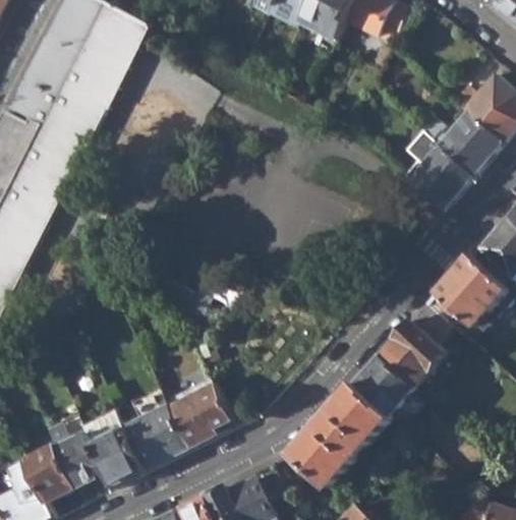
[(0,313),(150,25),(111,6),(100,0),(66,0),(46,40),(43,46),(38,44),(25,67),(31,69),(27,76),(11,107),(29,117),(24,124),(2,113),(0,116),(0,313)]
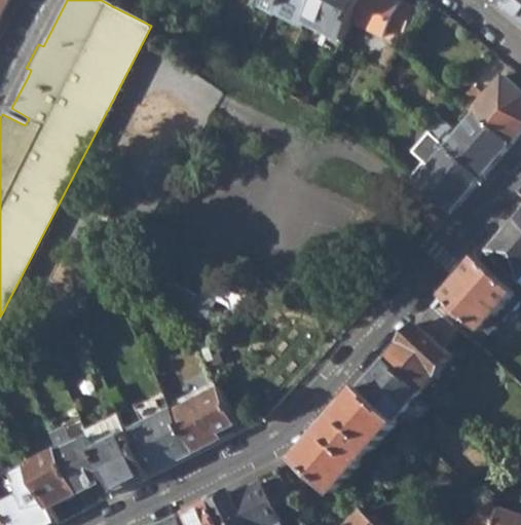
[(313,0),(276,0),(273,6),(269,14),(299,30),(302,24),(313,0)]
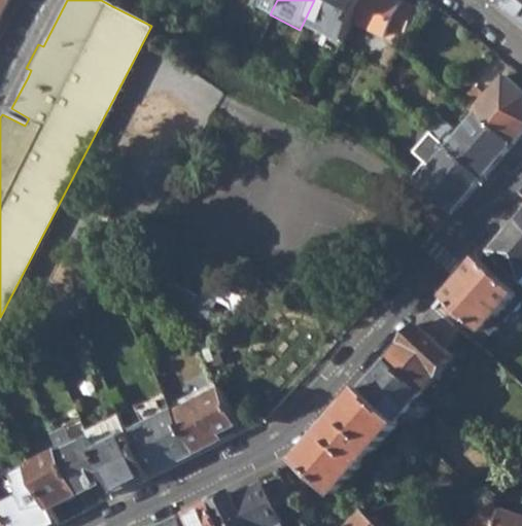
[(314,0),(303,24),(340,42),(350,22),(360,0),(314,0)]
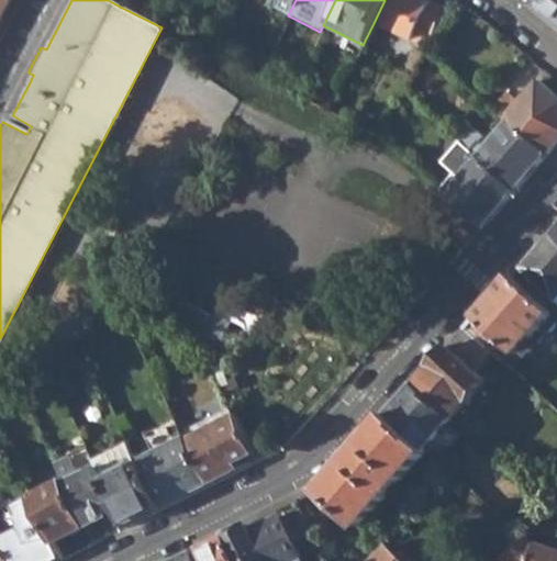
[(421,0),(385,0),(374,23),(423,48),(423,47),(443,11),(421,0)]
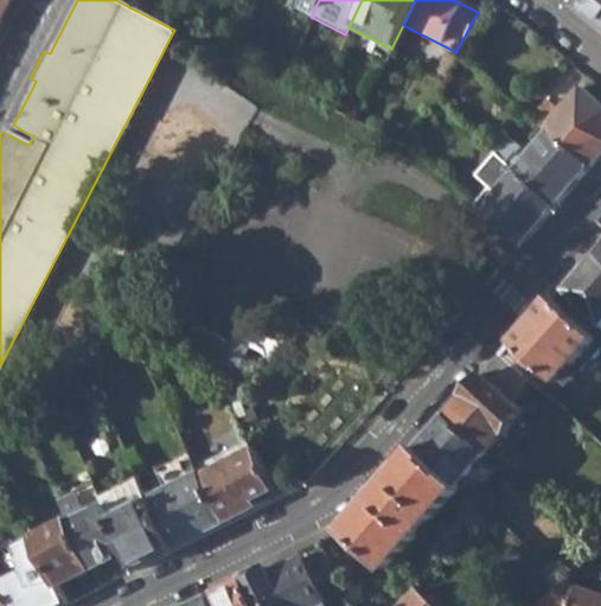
[(600,0),(571,0),(568,4),(600,31),(600,0)]
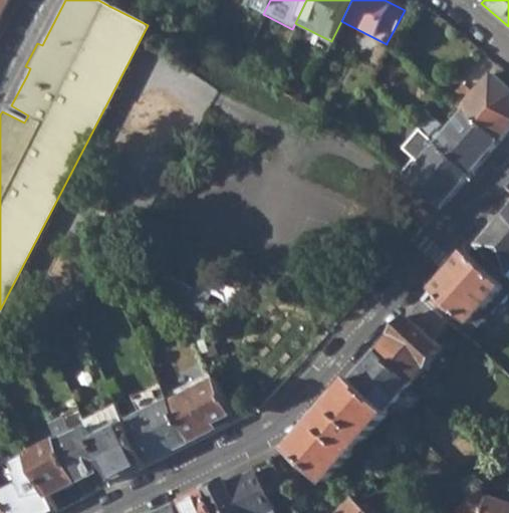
[(366,63),(374,67),(383,51),(374,46),(366,63)]
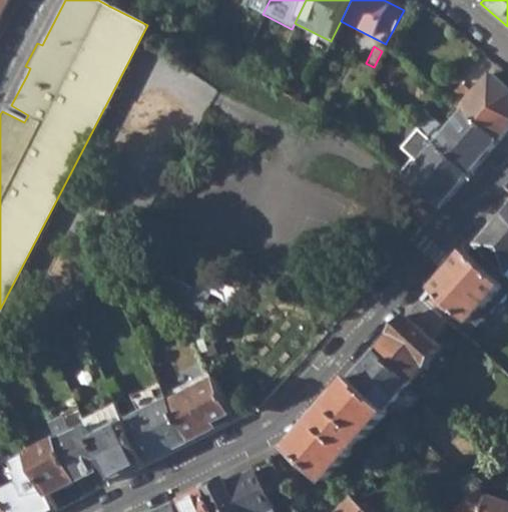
[(460,110),(494,141),(507,125),(507,92),(484,73),(466,92),(457,83),(451,90),(441,82),(436,88),(455,105),(460,110)]
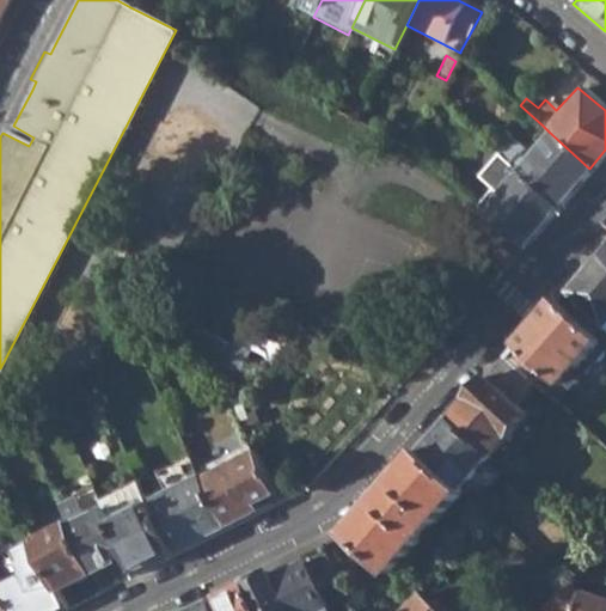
[(589,169),(549,132),(513,173),(554,209),(589,169)]
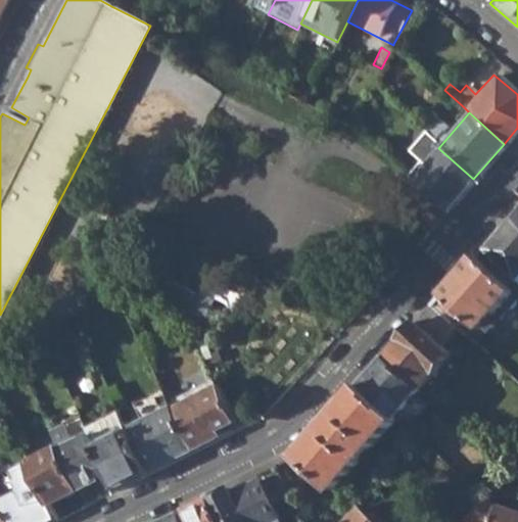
[(408,182),(442,212),(473,179),(438,148),(408,182)]
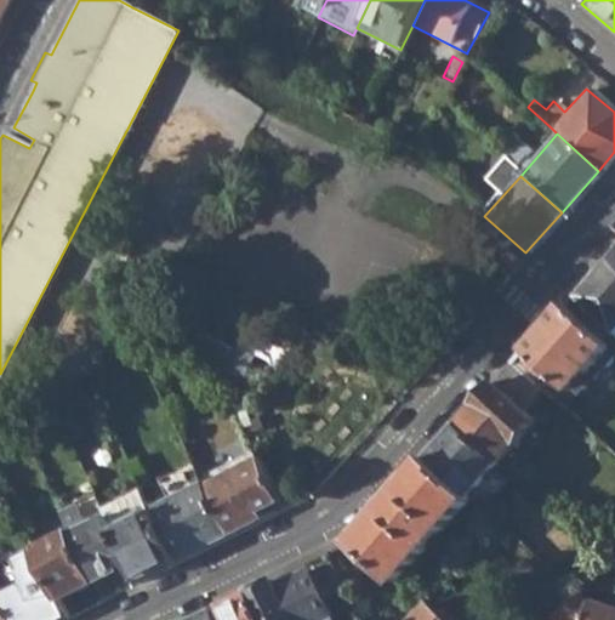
[(614,243),(567,297),(607,333),(614,322),(614,243)]
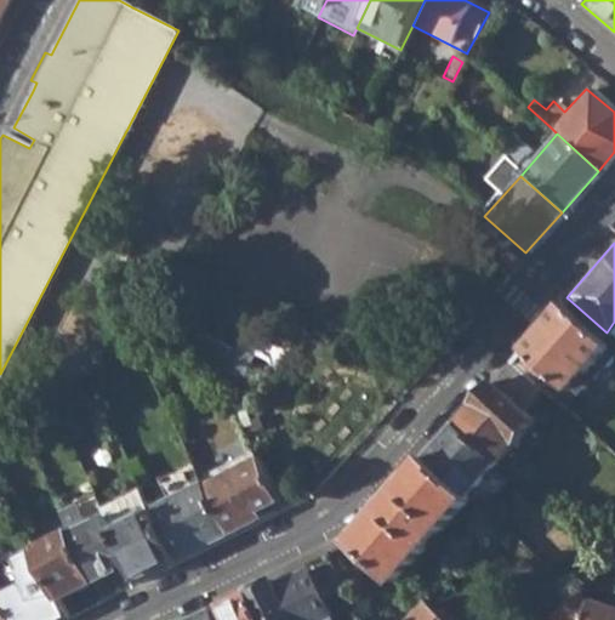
[(541,373),(563,392),(603,346),(559,306),(508,362),(533,384),(541,373)]
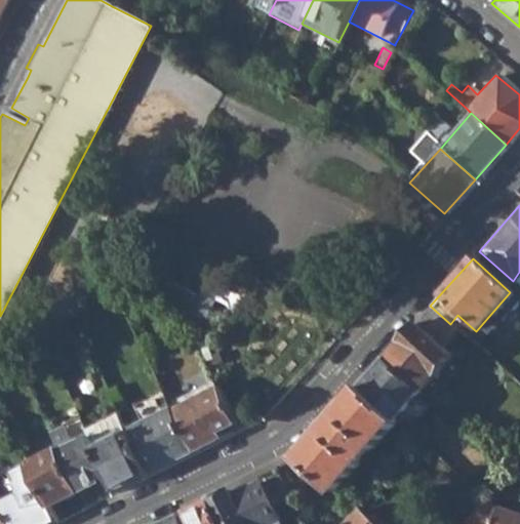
[(414,390),(416,392),(447,356),(437,347),(454,327),(450,324),(430,306),(381,360),(414,390)]
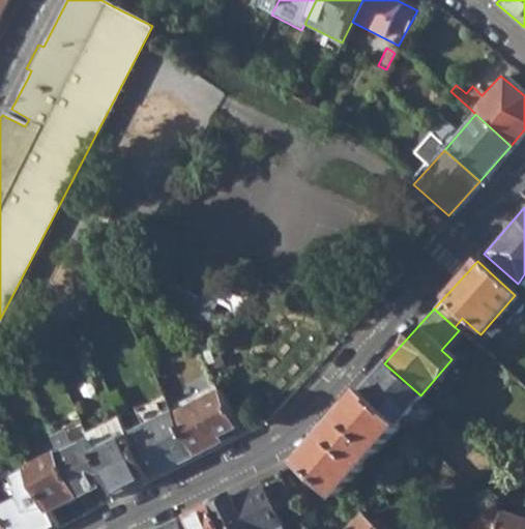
[(358,391),(392,422),(418,393),(384,363),(358,391)]
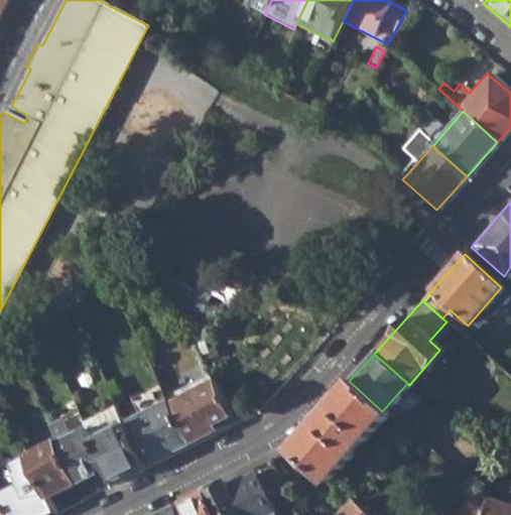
[(212,380),(166,402),(186,444),(231,421),(212,380)]
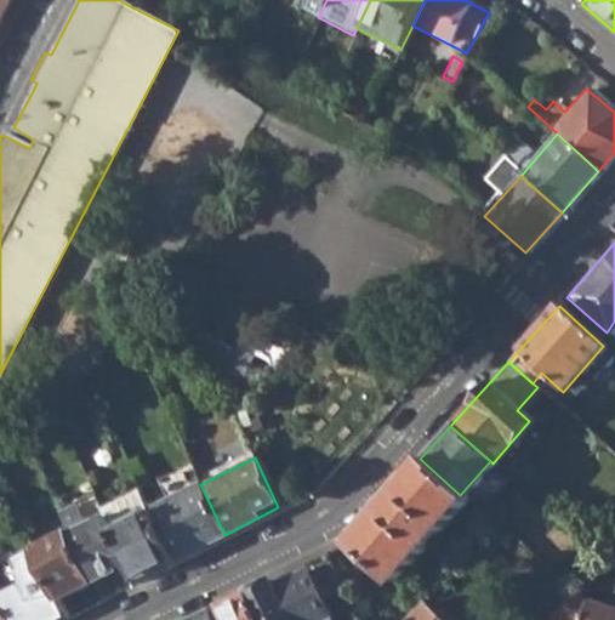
[(346,542),(392,581),(463,499),(460,495),(420,459),(346,542)]
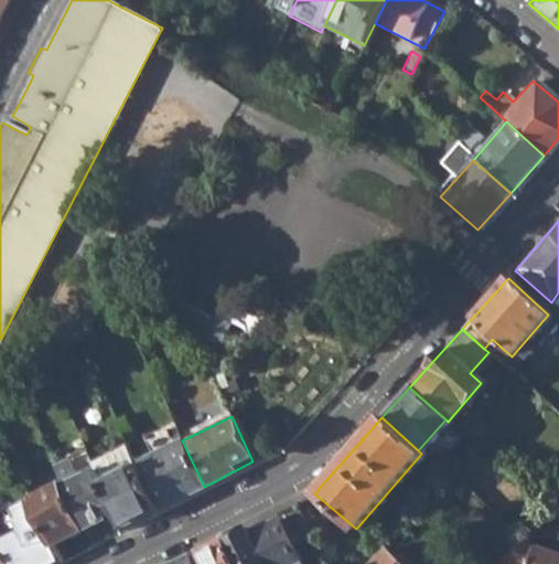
[(133,463),(157,510),(204,487),(182,440),(181,438),(133,461),(133,463)]
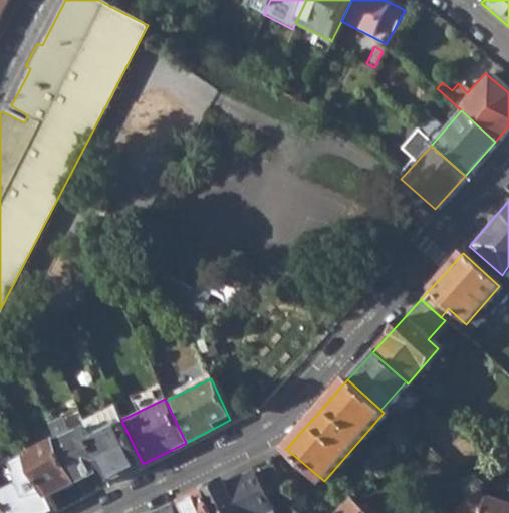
[(121,421),(89,437),(103,467),(110,480),(143,464),(121,421)]
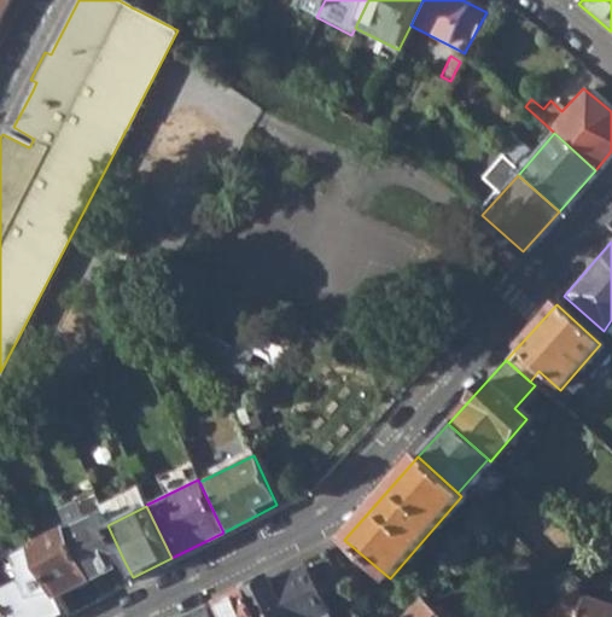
[(100,511),(64,529),(88,580),(124,562),(108,525),(100,511)]
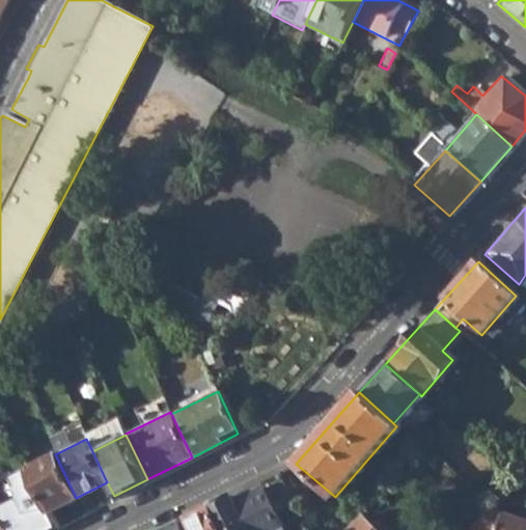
[(34,486),(47,512),(76,498),(55,454),(55,452),(26,468),(34,486)]
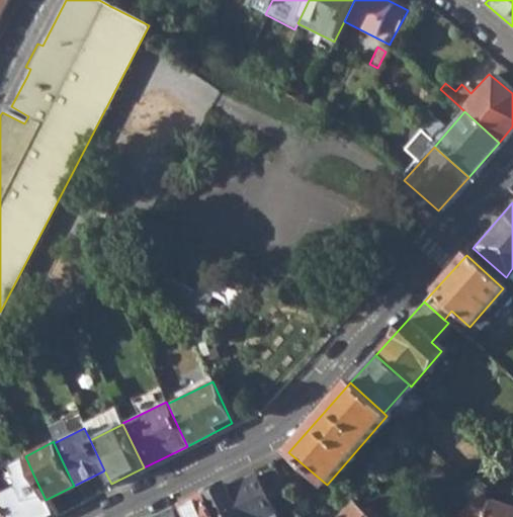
[(0,511),(2,516),(48,516),(53,514),(46,500),(33,475),(25,456),(7,465),(16,484),(0,492),(0,511)]
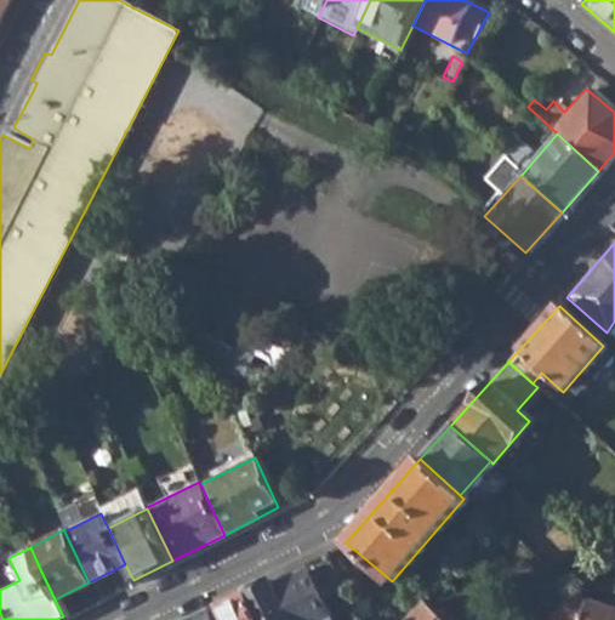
[(323,619),(330,614),(322,596),(339,587),(326,561),(308,570),(307,567),(271,585),(269,580),(244,593),(257,619),(323,619)]
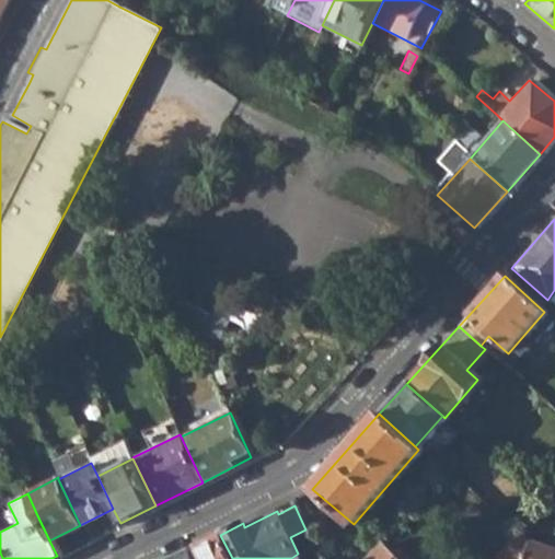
[(232,558),(220,535),(188,550),(193,558),(232,558)]
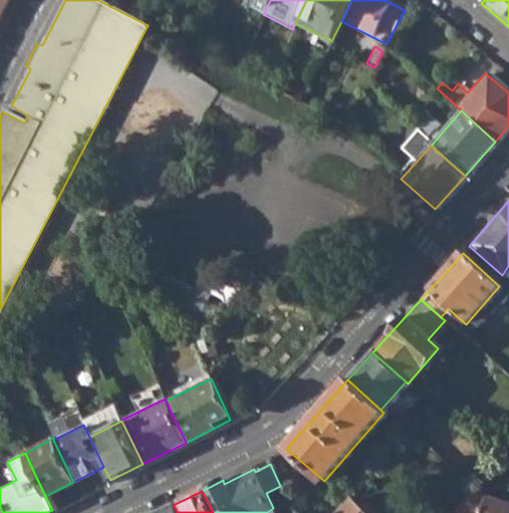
[(508,512),(508,508),(485,502),(480,512),(464,512),(478,497),(472,492),(453,512),(508,512)]
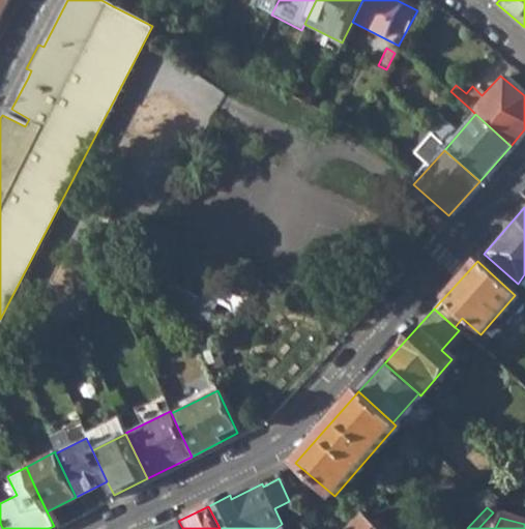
[(385,528),(373,519),(370,523),(358,513),(345,528),(385,528)]
